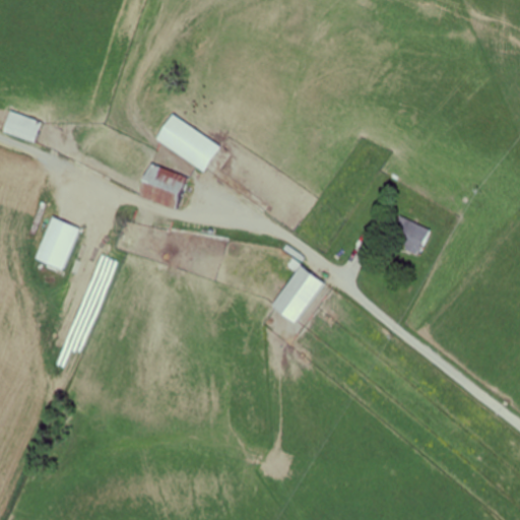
[(43,123),(10,113),(3,134),(36,144),(43,123)]
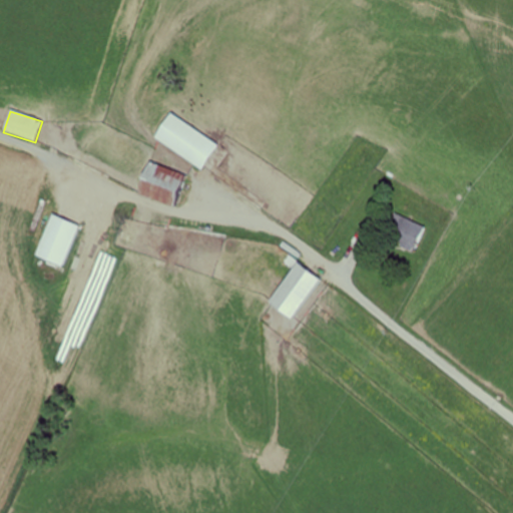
[(155,139),(202,169),(218,143),(171,113),(155,139)]
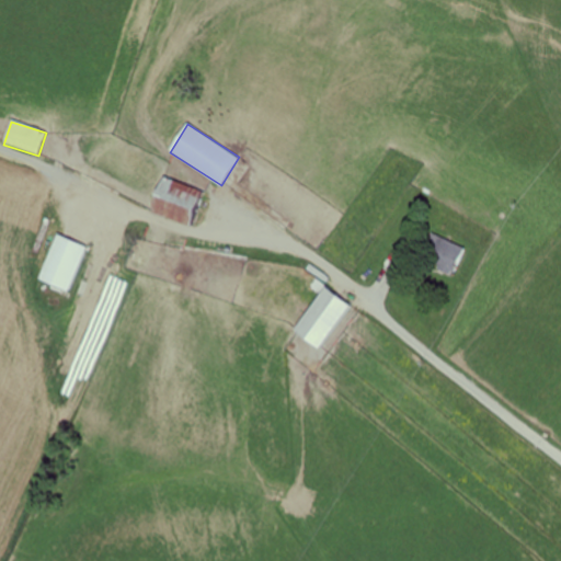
[(190,226),(201,190),(160,176),(149,213),(190,226)]
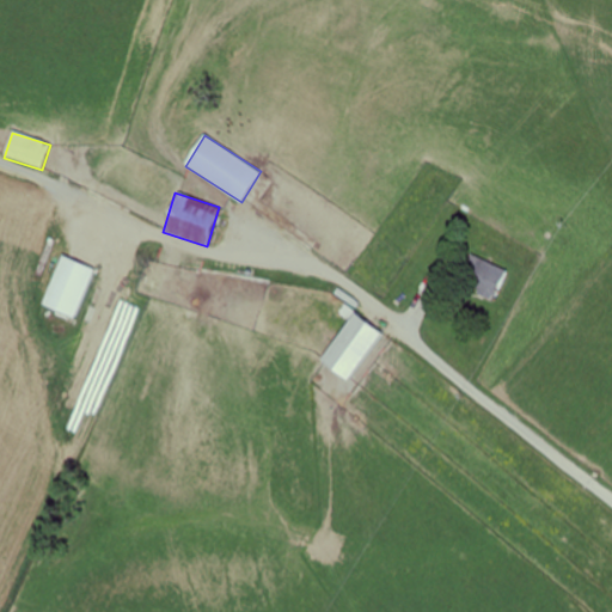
[(508,271),(470,255),(457,283),(495,301),(508,271)]
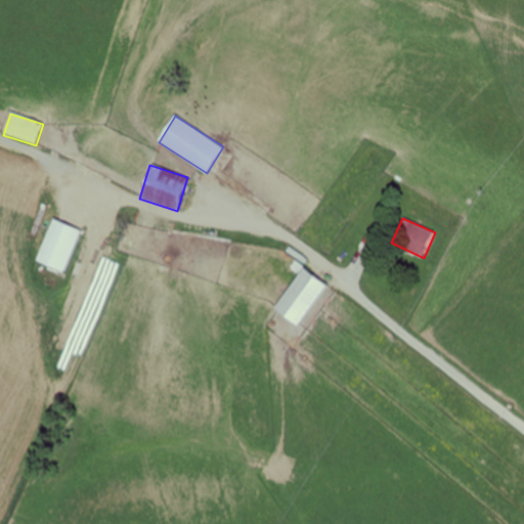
[(84,232),(52,220),(35,262),(67,275),(84,232)]
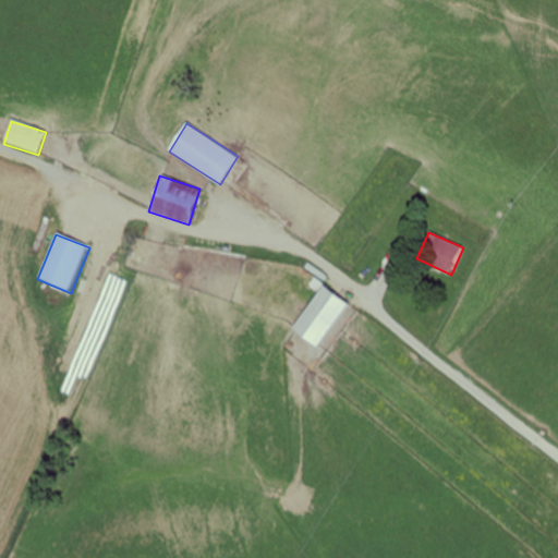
[(318,287),(289,331),(314,349),(344,304),(318,287)]
